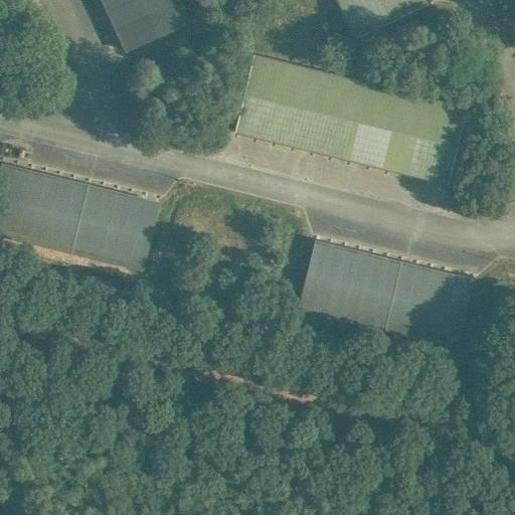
[(177,0),(103,0),(127,50),(188,22),(177,0)]
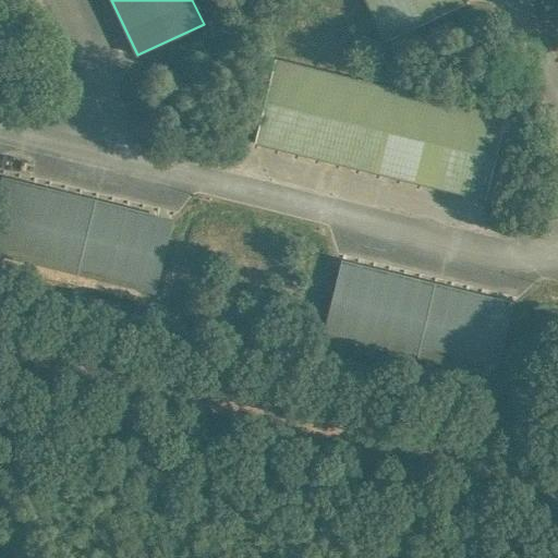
[(274,59),(254,142),(485,199),(506,116),(274,59)]
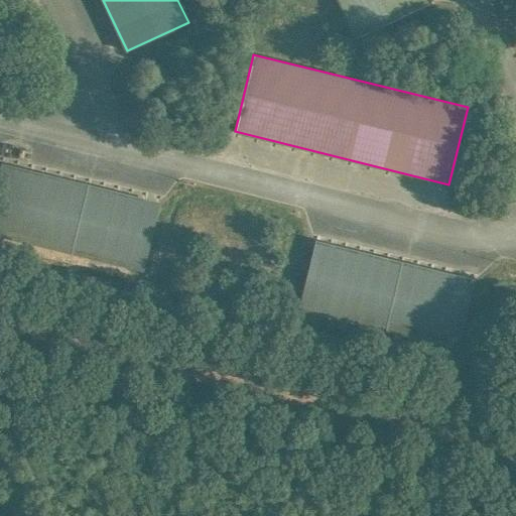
[(0,167),(0,233),(143,269),(158,204),(1,164),(0,167)]
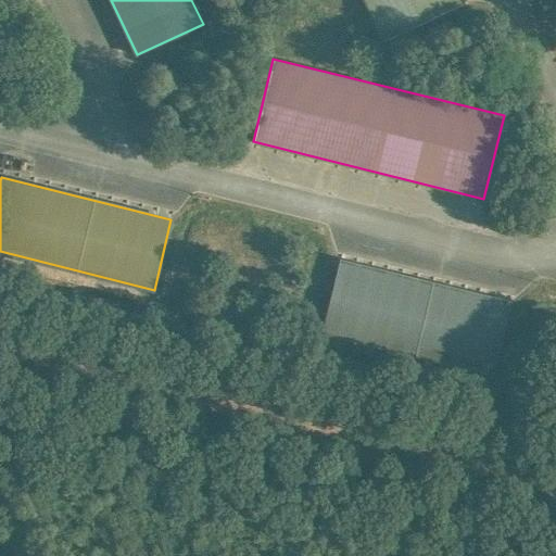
[(509,302),(361,265),(339,261),(321,331),(492,373),(509,302)]
